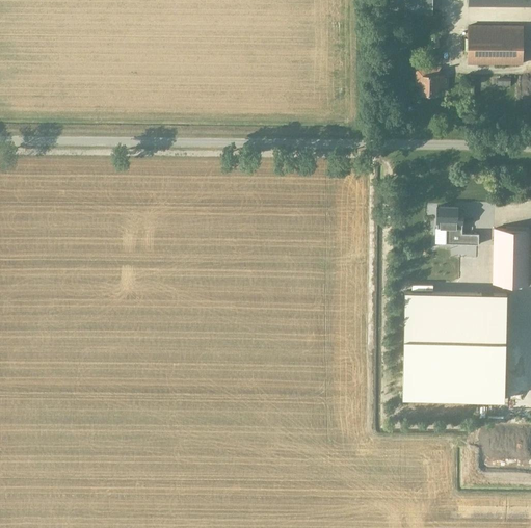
[(390,0),(391,16),(432,17),(432,0),(390,0)]
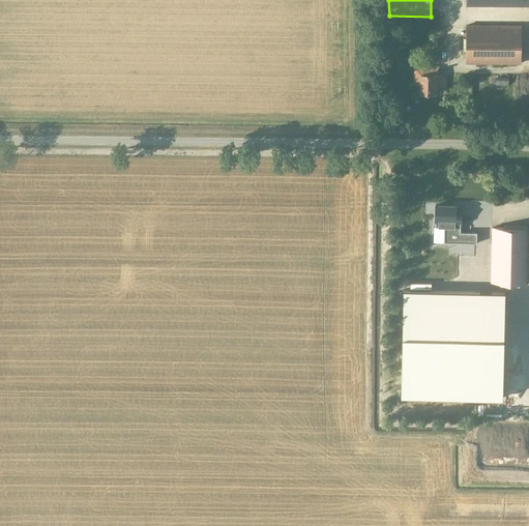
[(528,0),(467,0),(467,9),(528,9),(528,0)]
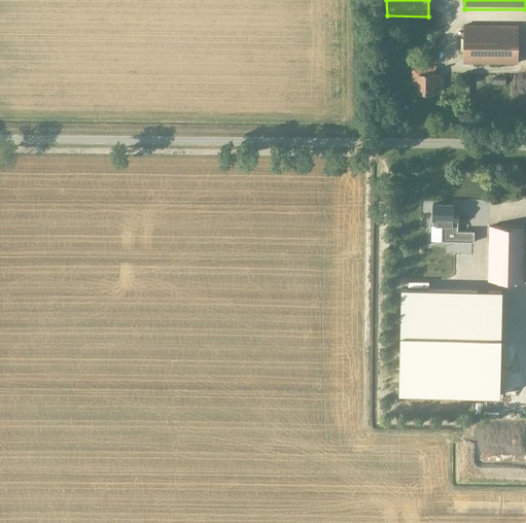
[(518,67),(519,30),(464,29),(464,67),(518,67)]
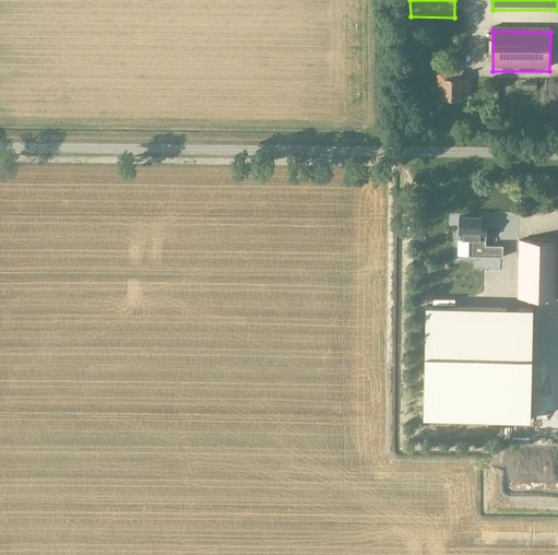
[(444,81),(438,81),(438,95),(444,95),(444,103),(459,104),(460,95),(467,95),(467,83),(461,83),(461,75),(444,75),(444,81)]
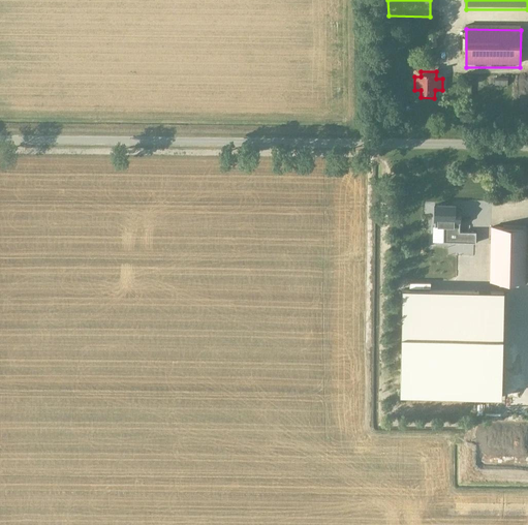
[(462,209),(462,210),(456,210),(456,209),(436,209),(435,222),(435,230),(455,232),(456,223),(467,224),(468,210),(462,209)]
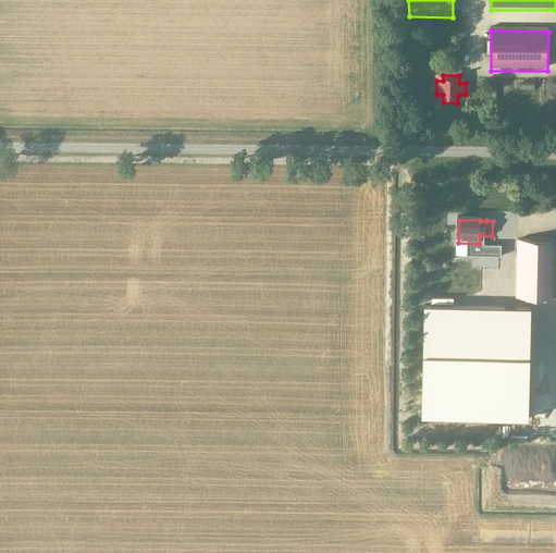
[(555,244),(518,243),(516,300),(555,302),(555,244)]
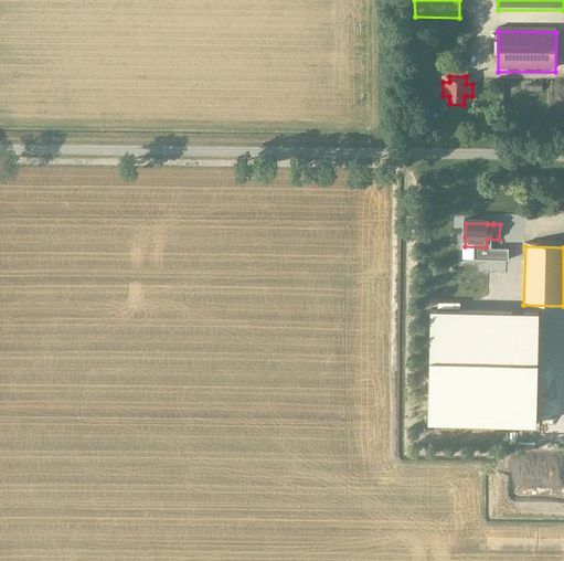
[(539,316),(429,314),(427,426),(535,429),(539,316)]
